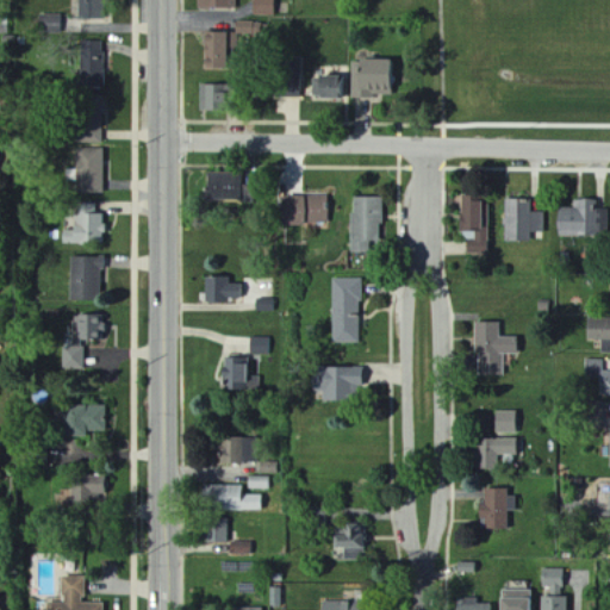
[(79,0),(80,18),(105,19),(105,0),(79,0)]
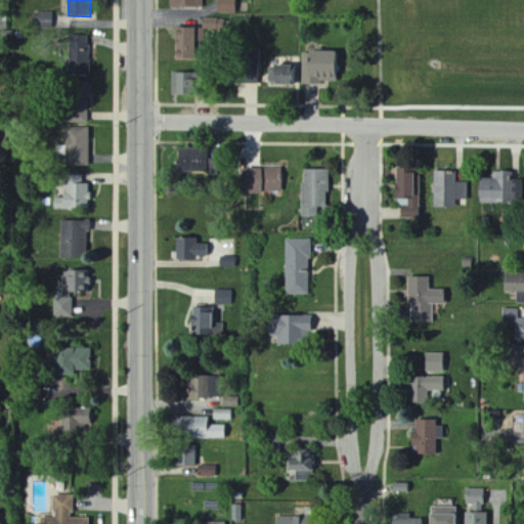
[(169,0),(169,7),(205,8),(204,0),(169,0)]
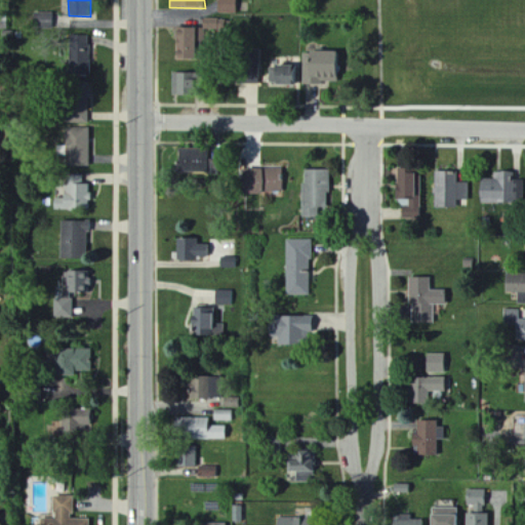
[(237,0),(218,0),(219,13),(237,13),(237,0)]
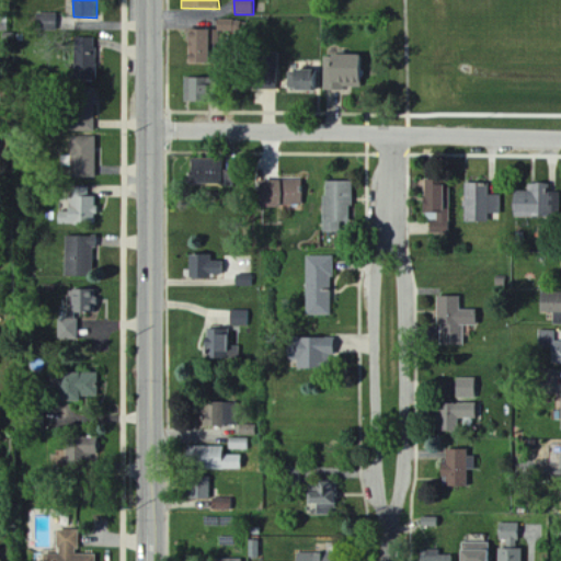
[(37,14),(37,31),(58,30),(58,13),(37,14)]
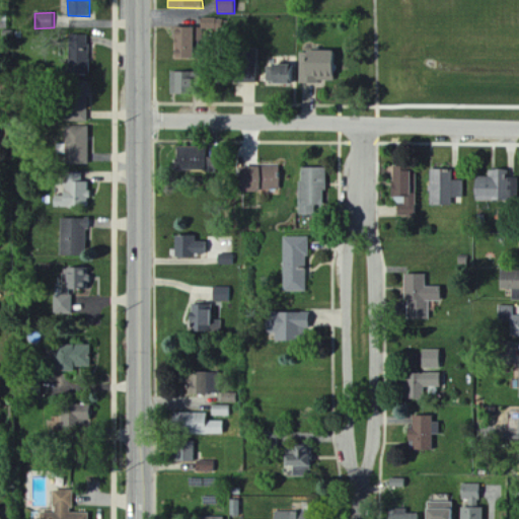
[(221,19),(202,19),(202,30),(221,30),(221,19)]
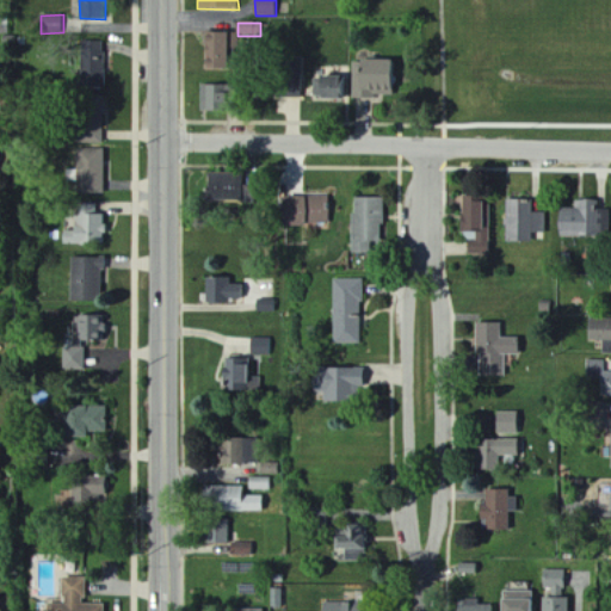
[(227,68),(226,32),(204,32),(204,68),(227,68)]
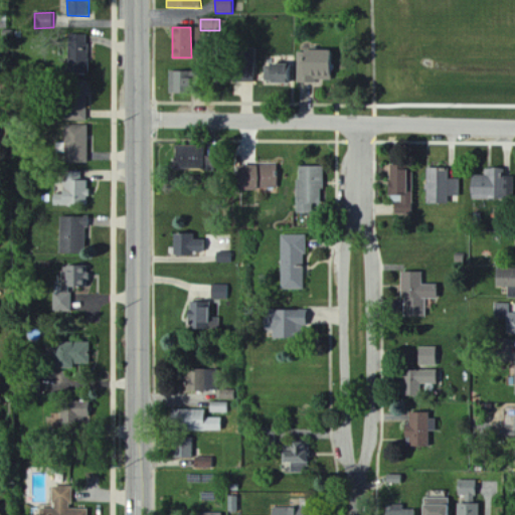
[(68,74),(88,74),(89,35),(68,34),(68,74)]
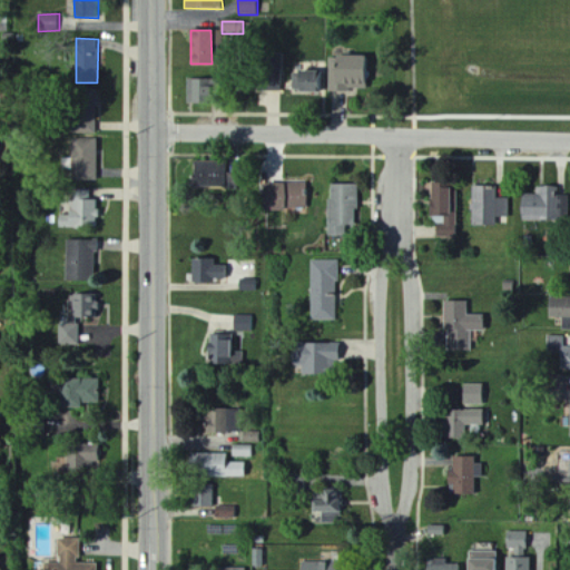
[(328,90),(369,91),(370,57),(330,56),(328,90)]
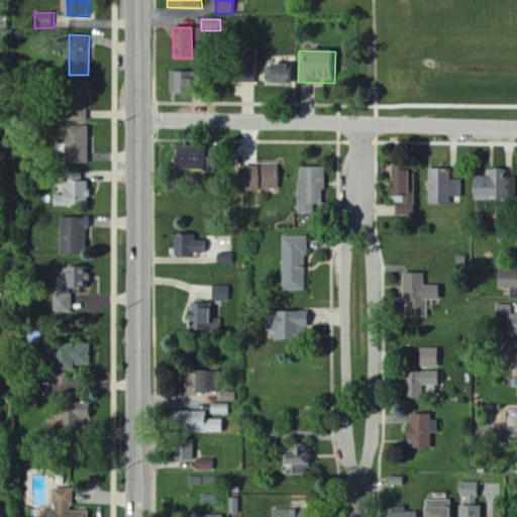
[(239,81),(253,82),(254,55),(240,54),(239,81)]
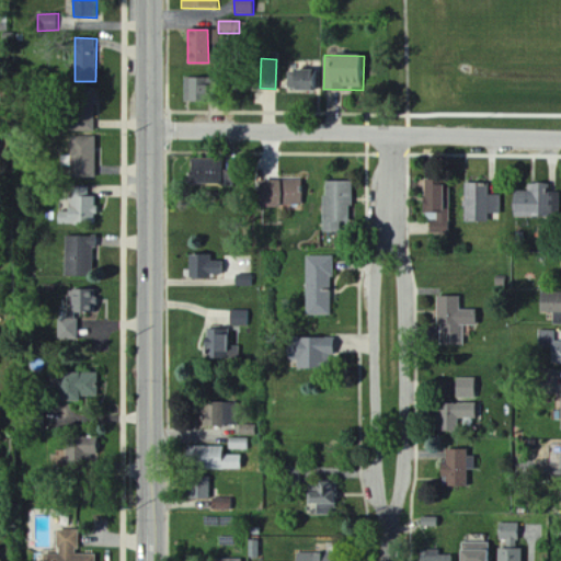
[(286,90),(316,90),(316,70),(286,70),(286,90)]
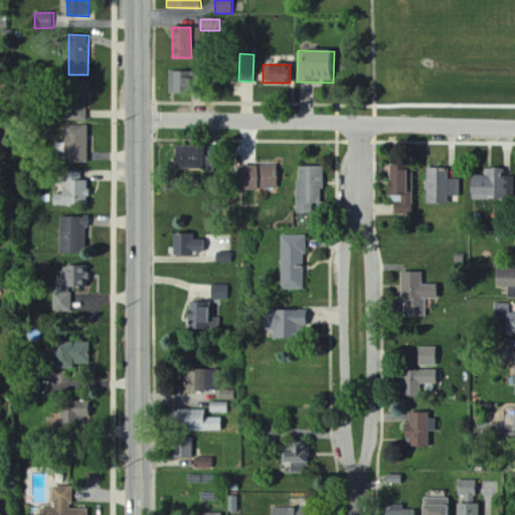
[(187,92),(188,72),(169,71),(168,92),(187,92)]
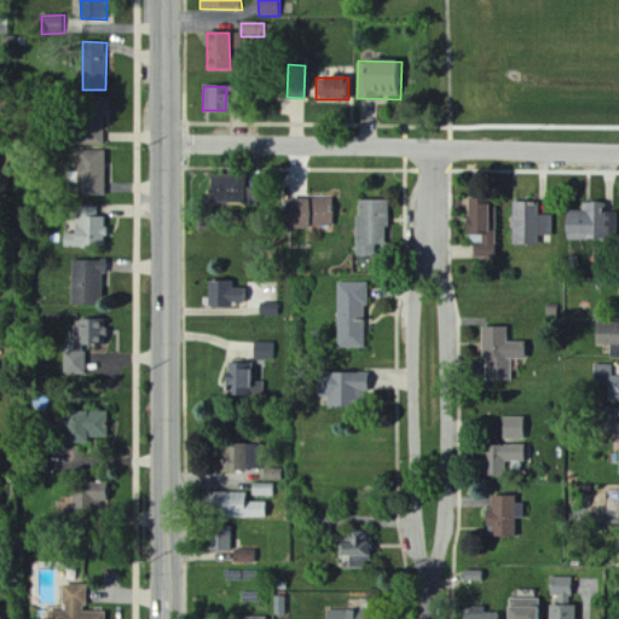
[(77,144),(105,145),(106,100),(77,100),(77,144)]
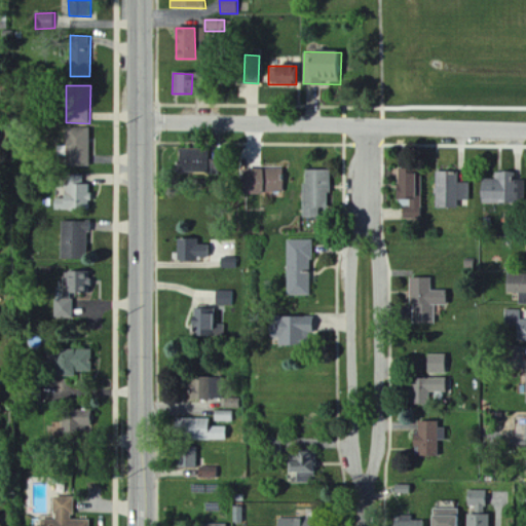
[(67,129),(68,166),(90,165),(89,128),(67,129)]
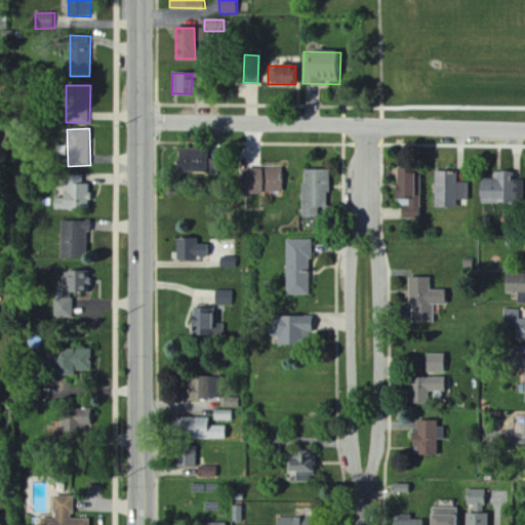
[(207,149),(179,149),(178,172),(206,173),(207,149)]
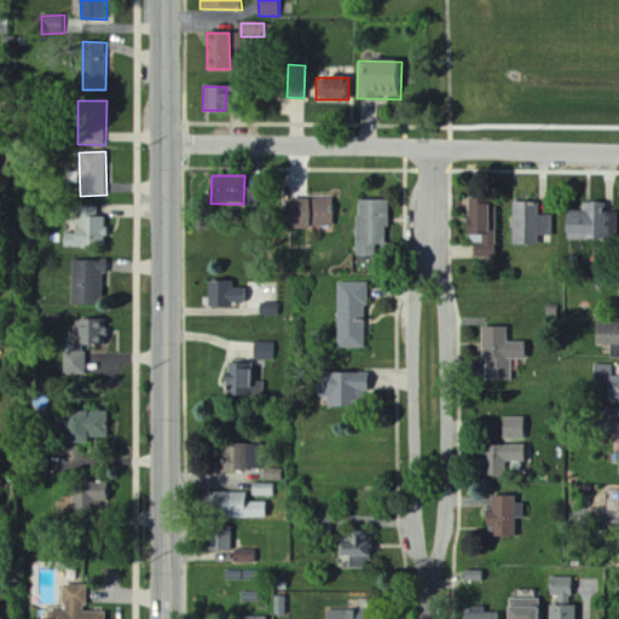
[(310,226),(333,227),(334,200),(311,198),(310,226)]
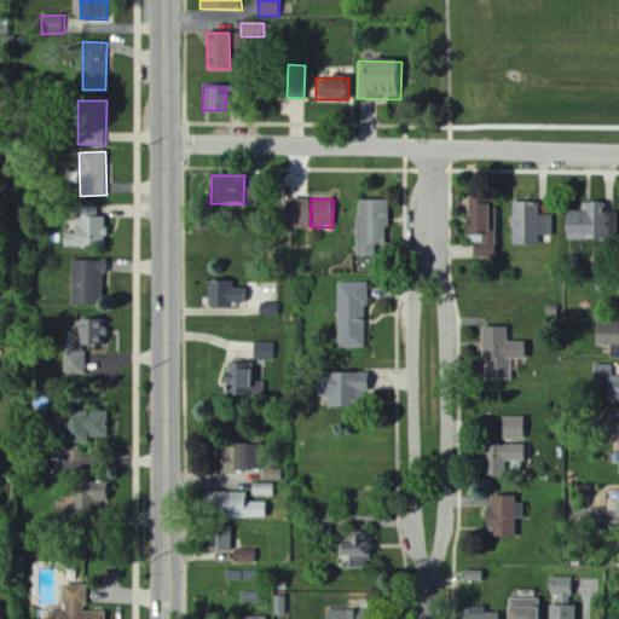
[(388,201),(357,200),(356,256),(375,256),(375,244),(387,246),(388,201)]
